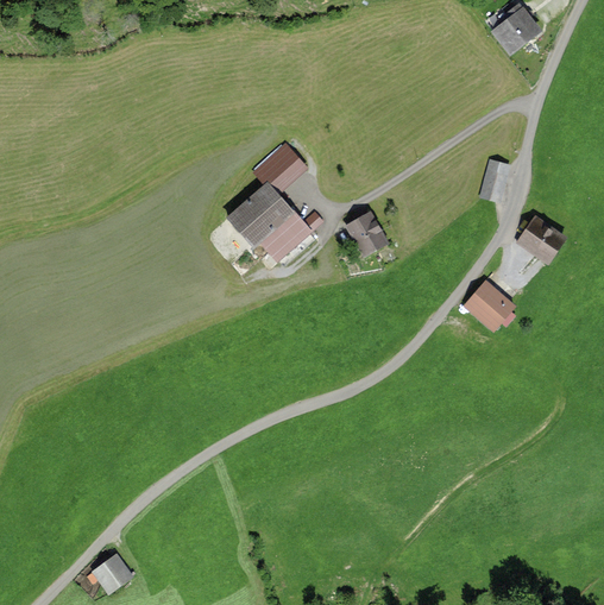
[(515,0),(484,24),(504,50),(536,26),(517,0),(515,0)]
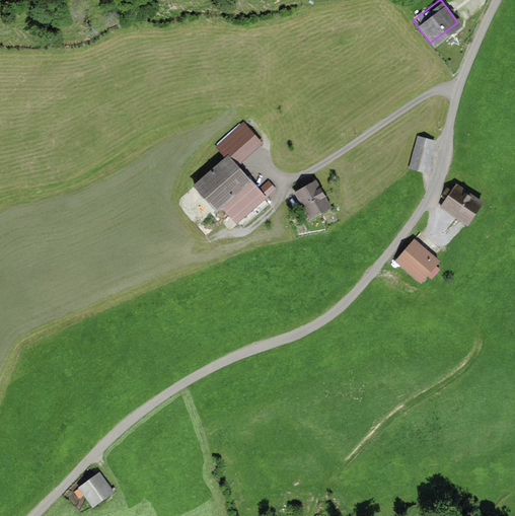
[(432,140),(414,135),(405,169),(423,173),(432,140)]
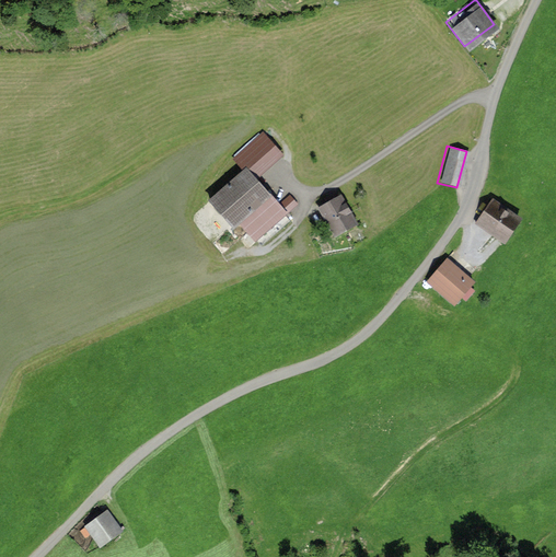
[(246,166),(207,201),(230,227),(269,192),(246,166)]
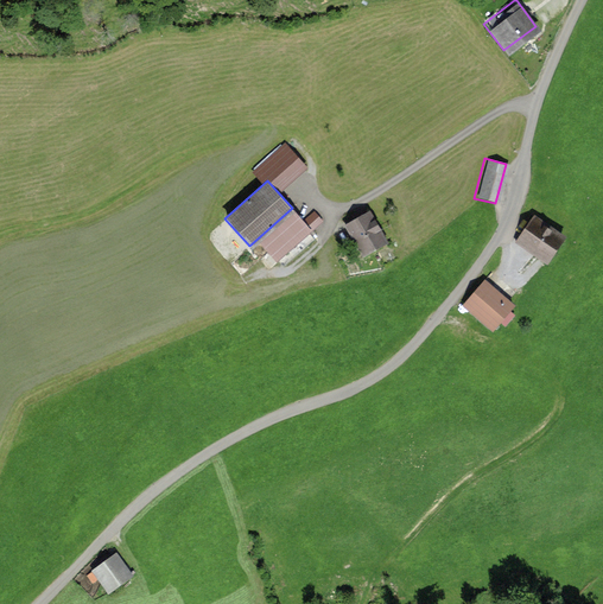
[(370,210),(346,224),(362,255),(387,241),(370,210)]
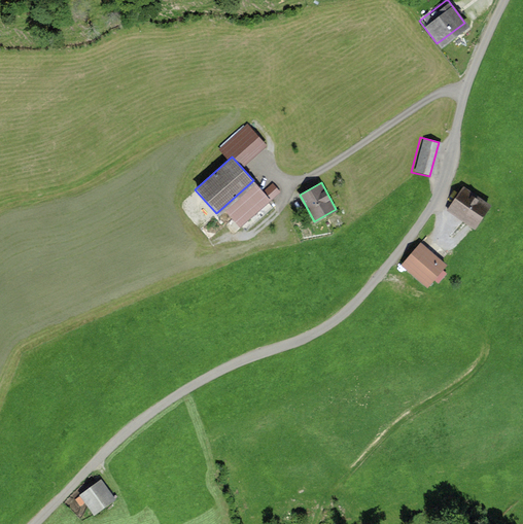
[(468,188),(450,212),(474,231),(492,207),(468,188)]
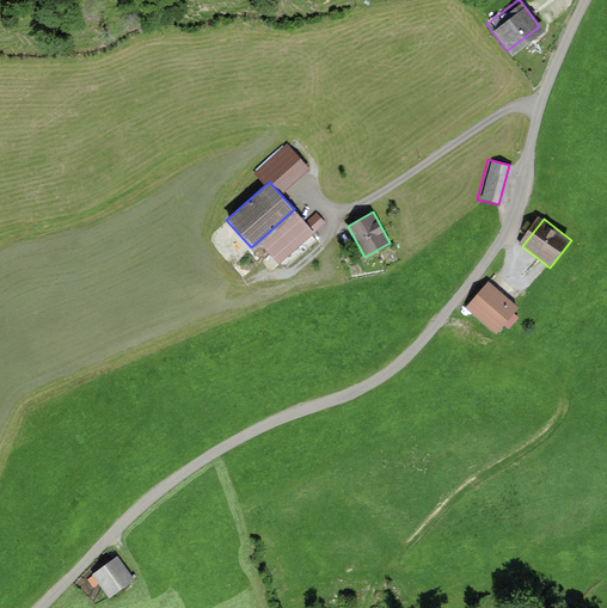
[(485,283),(465,309),(497,332),(516,306),(485,283)]
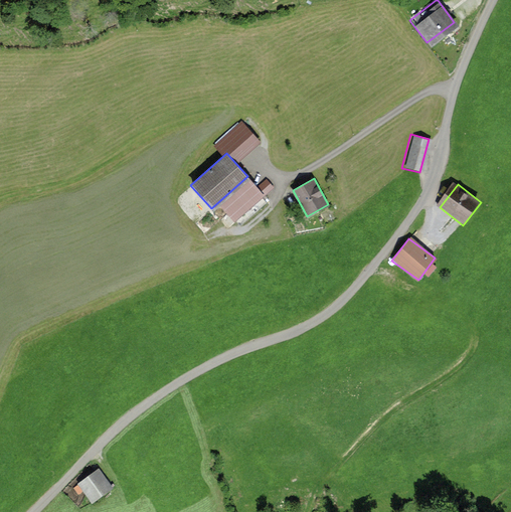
[(98,467),(76,483),(91,502),(112,486),(98,467)]
